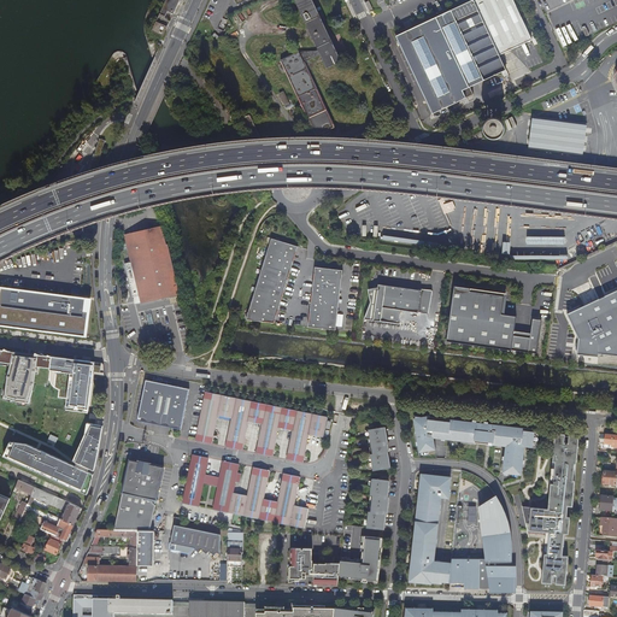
[(174,18),(181,0),(164,0),(159,12),(174,18)]
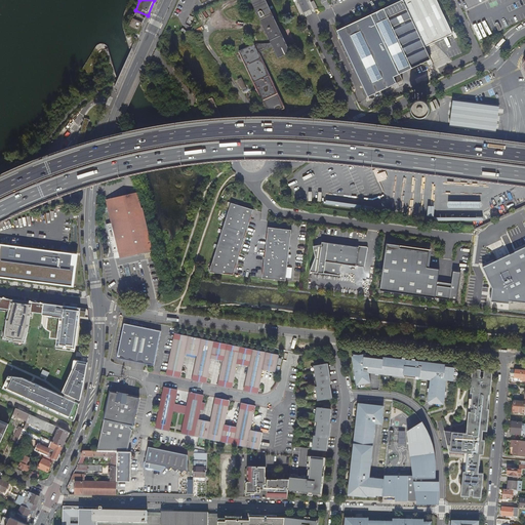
[(290,51),(266,0),(252,0),(279,56),(290,51)]
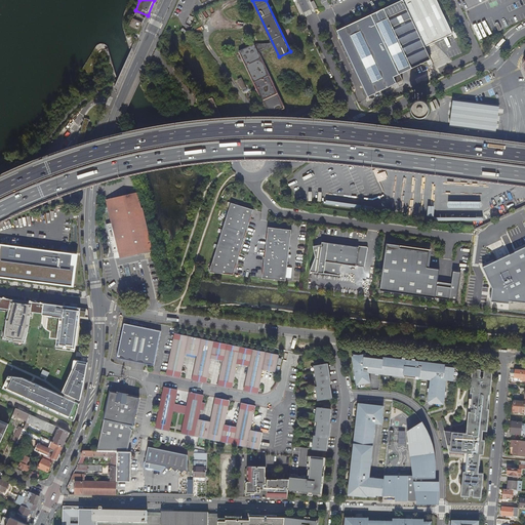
[(426,46),(453,33),(437,0),(401,0),(337,30),(369,96),(397,83),(395,77),(432,59),(426,46)]
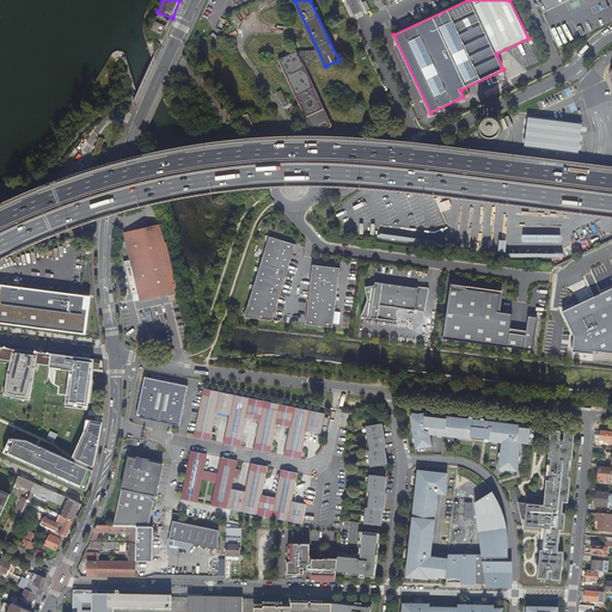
[(316,47),(301,53),(305,59),(319,54),(316,47)]
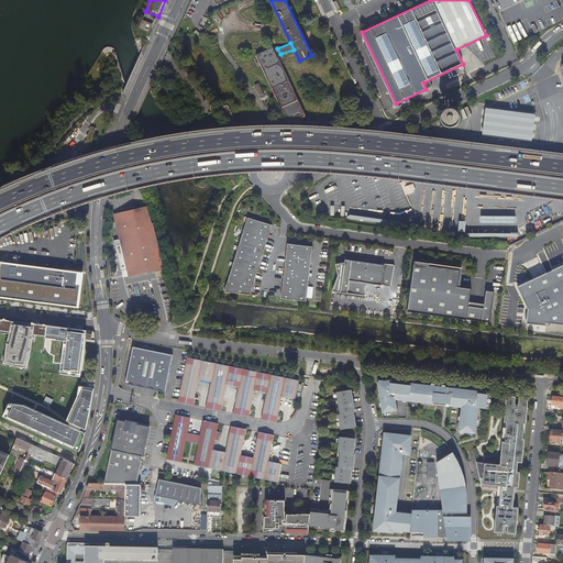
[(276,96),(298,99),(273,46),(256,54),(276,96)]
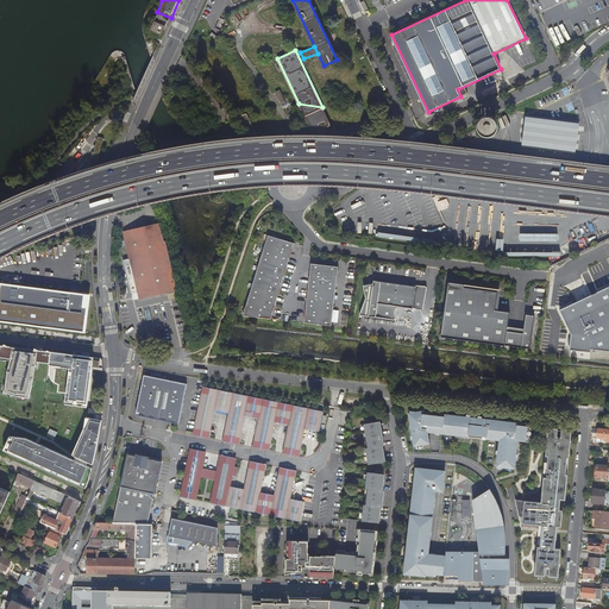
[(299,104),(312,133),(324,129),(332,125),(324,107),(299,104)]
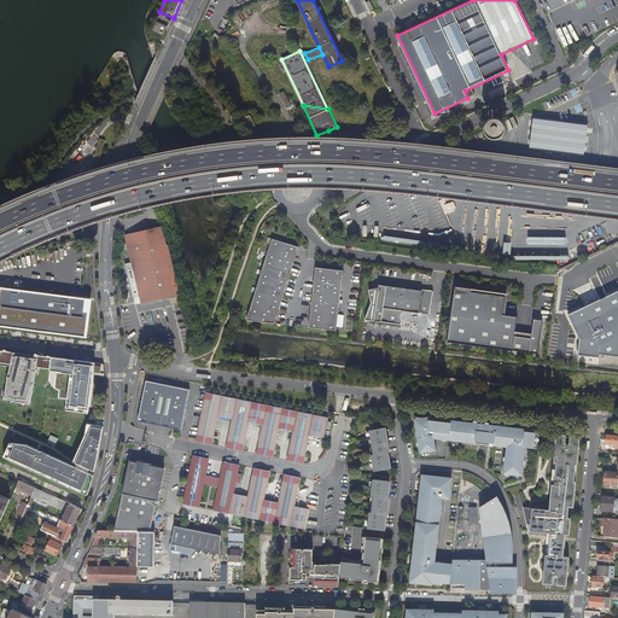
[(239,120),(252,139),(254,138),(256,141),(261,139),(250,115),(239,120)]
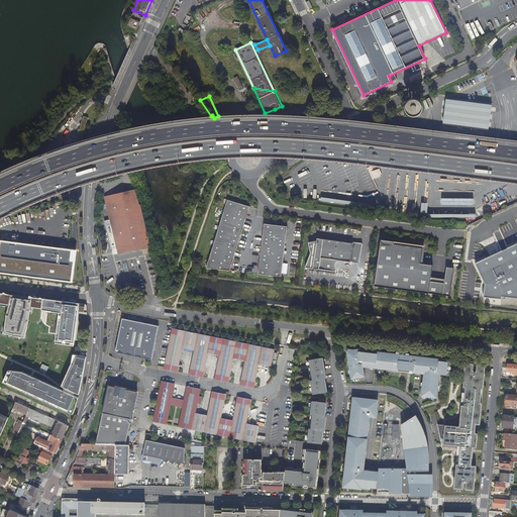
[(489,130),(493,104),(445,98),(442,124),(489,130)]
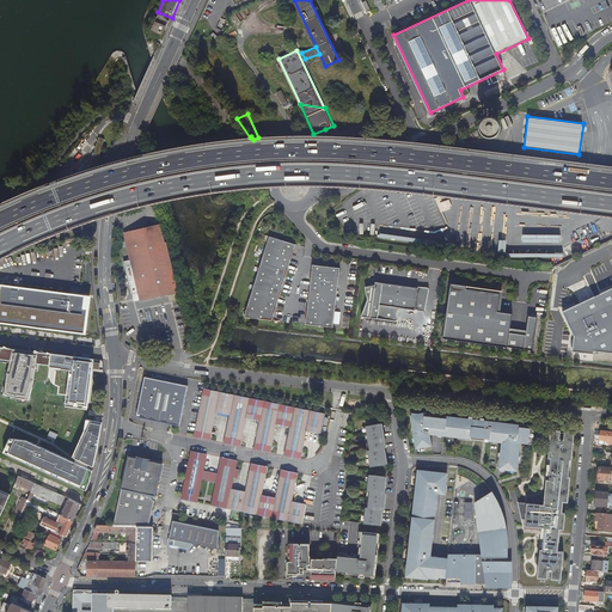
[(488,134),(493,135),(497,133),(499,132),(501,128),(500,122),(496,120),(493,118),(490,118),(485,121),(484,122),(483,124),(484,130),(488,134)]
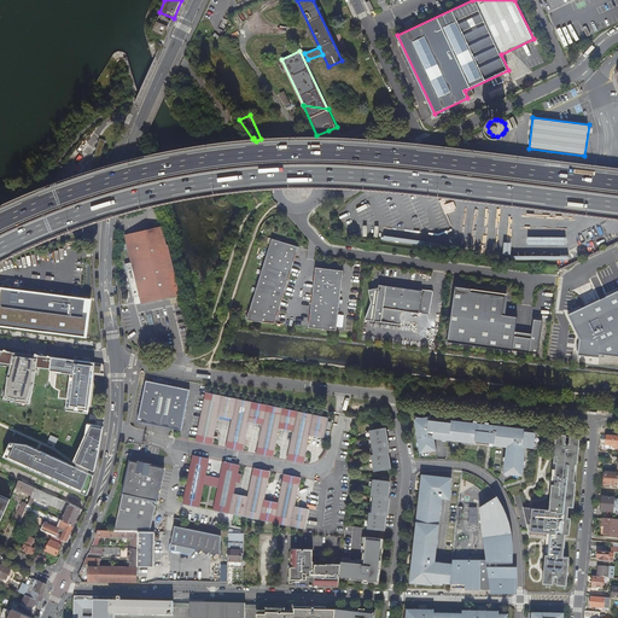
[(180,295),(179,287),(168,245),(167,245),(161,226),(124,235),(139,296),(141,304),(180,295)]
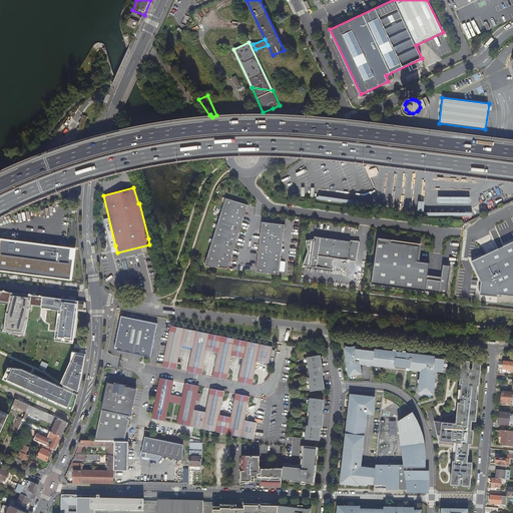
[(321,188),(320,198),(350,202),(350,198),(348,197),(348,191),(321,188)]
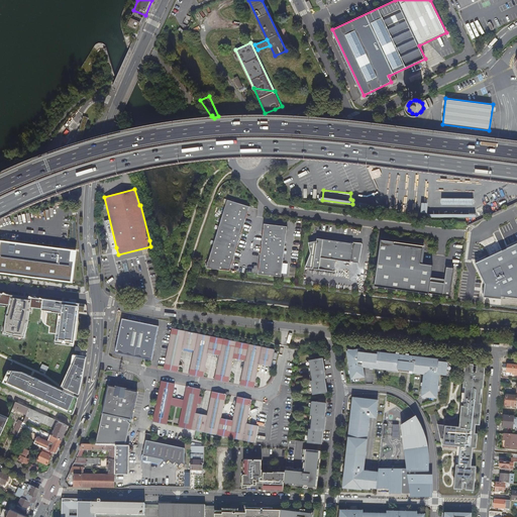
[(407,211),(416,211),(417,194),(413,194),(413,195),(408,195),(407,211)]
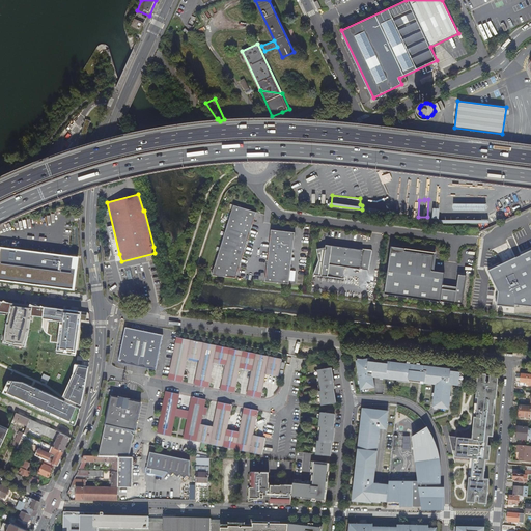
[(234,204),(212,275),(235,278),(256,212),(234,204)]
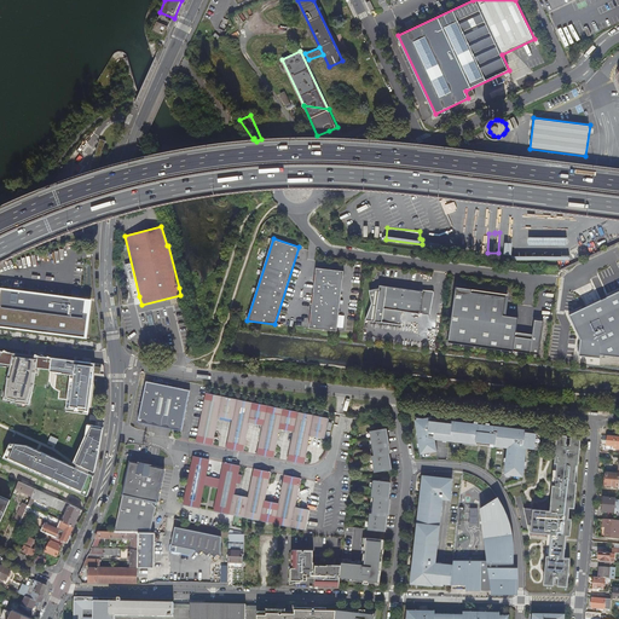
[(516,246),(516,258),(555,258),(555,248),(551,248),(551,242),(532,242),(532,246),(516,246)]
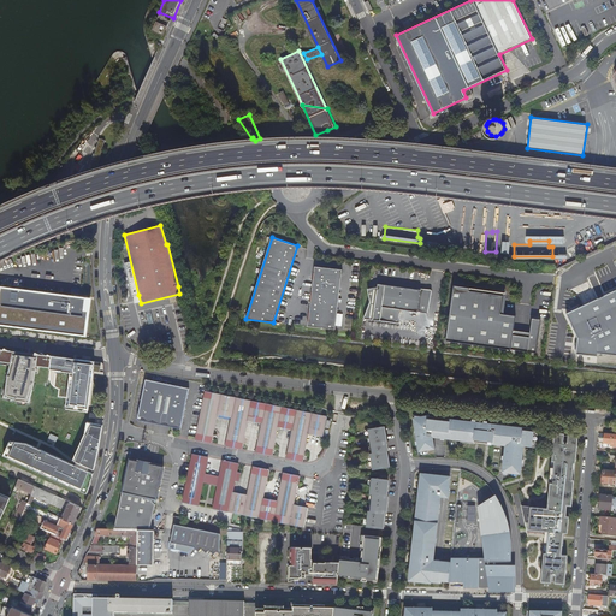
[(342,270),(315,266),(307,326),(335,330),(342,270)]
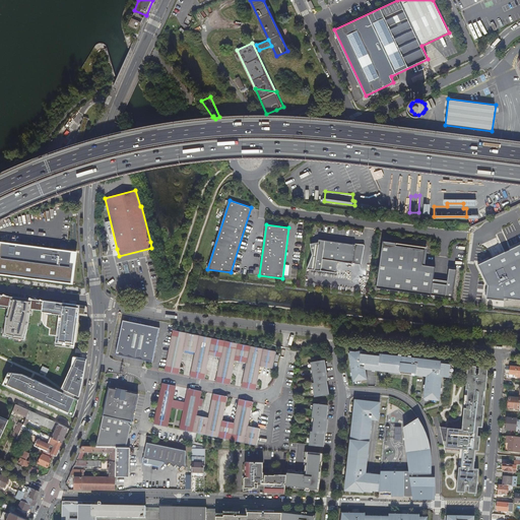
[(319,240),(310,244),(312,255),(307,269),(336,273),(338,261),(362,265),(365,246),(364,245),(319,240)]
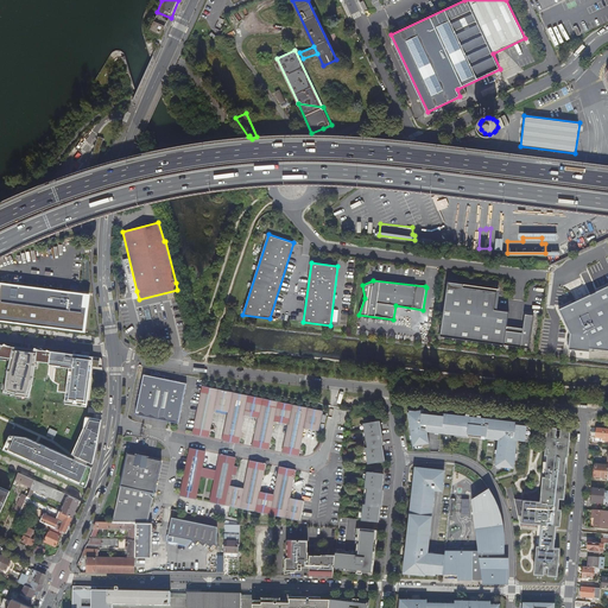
[(0,321),(87,331),(92,292),(1,282),(0,291),(0,321)]
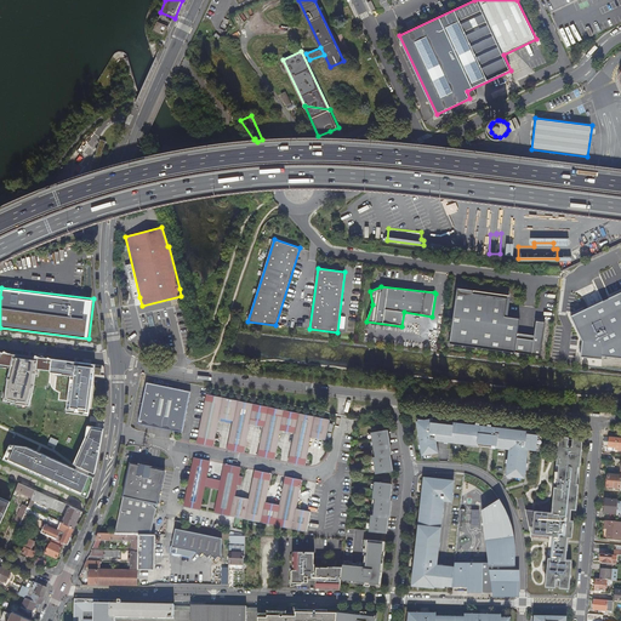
[(457,288),(450,343),(516,353),(516,352),(541,355),(546,322),(536,320),(534,340),(518,337),(520,318),(506,317),(508,297),(473,292),(474,290),(457,288)]
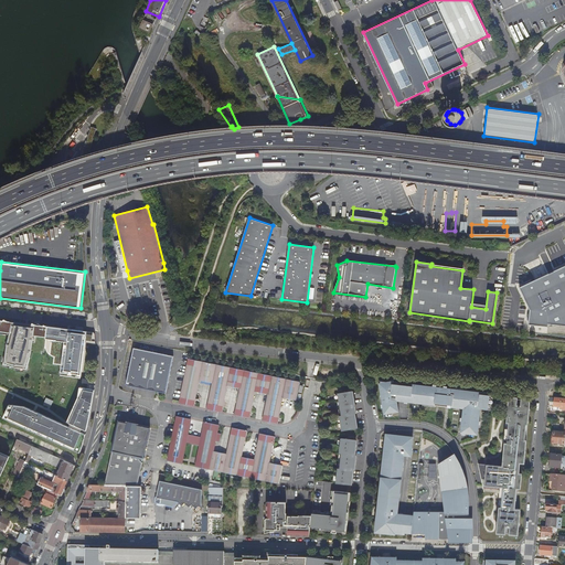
[(564,265),(552,273),(545,276),(541,278),(537,279),(521,288),(531,310),(530,313),(529,320),(529,324),(548,327),(548,324),(564,326),(564,265)]
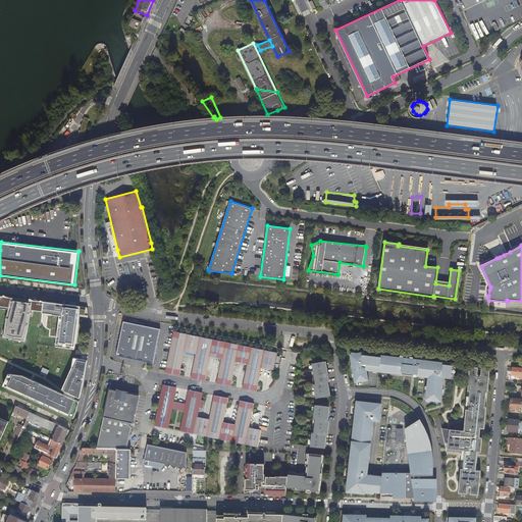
[(124,321),(117,356),(126,358),(127,353),(136,355),(135,359),(137,360),(138,355),(146,357),(145,361),(154,363),(161,329),(124,321)]
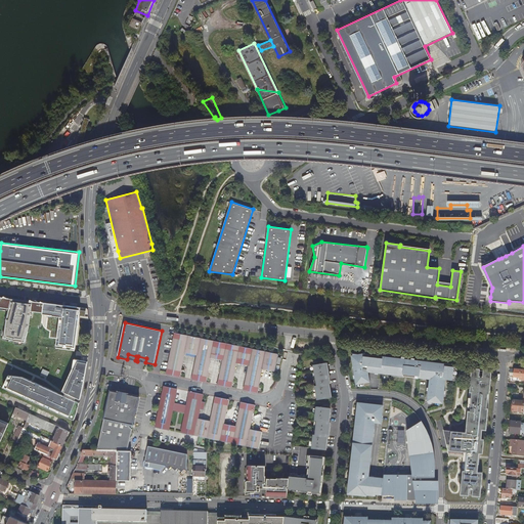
[(176,334),(167,374),(180,377),(185,353),(198,355),(202,339),(176,334)]
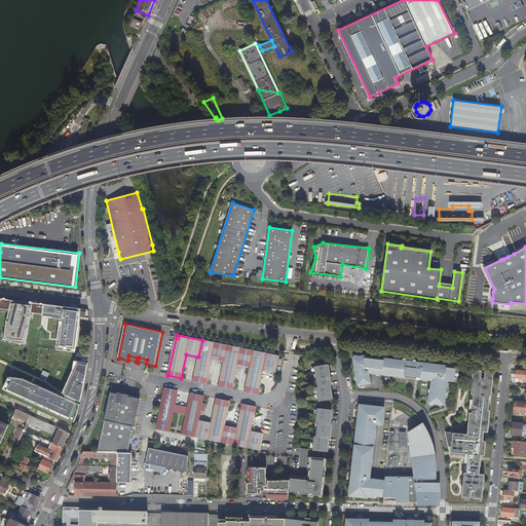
[(198,357),(194,380),(207,383),(212,359),(225,362),(228,345),(202,340),(198,357)]
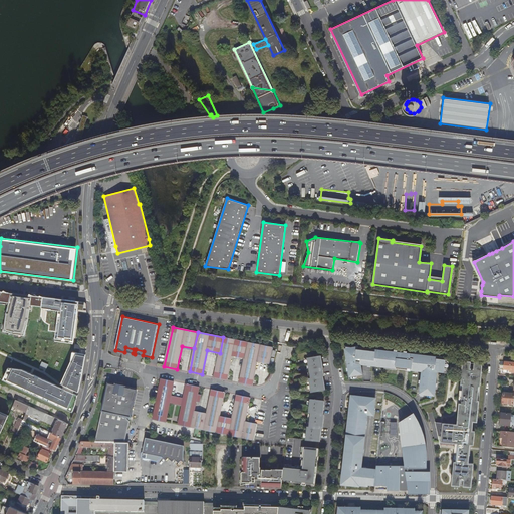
[(220,353),(214,377),(227,379),(232,356),(245,358),(248,343),(223,337),(220,353)]
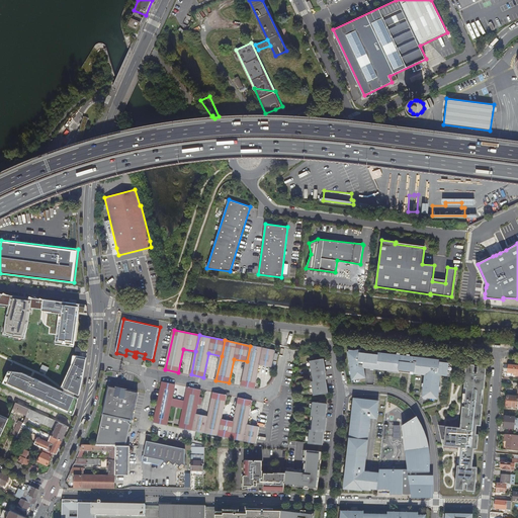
[(247,361),(242,385),(255,389),(260,364),(272,367),(276,351),(250,346),(247,361)]
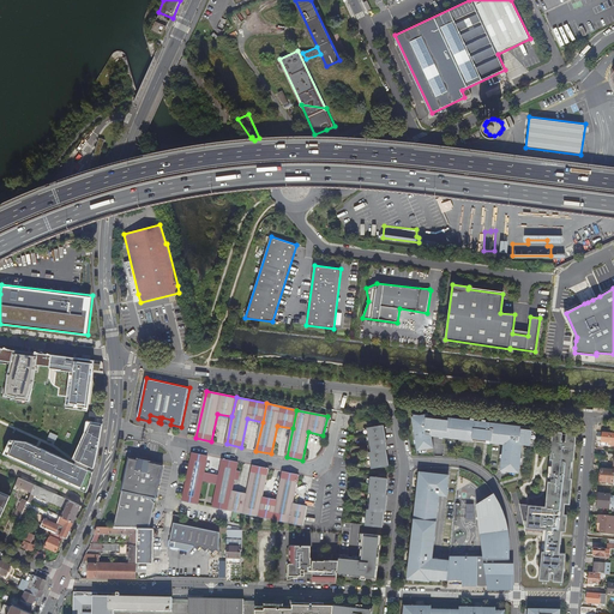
[(414,417),(411,417),(417,451),(434,447),(432,438),(431,438),(431,435),(450,438),(450,437),(467,439),(467,440),(491,443),(491,441),(504,443),(500,470),(517,473),(518,468),(519,468),(523,444),(530,445),(530,440),(535,441),(536,428),(516,425),(516,426),(501,425),(501,423),(469,420),(469,421),(452,419),(452,417),(427,415),(426,414),(420,416),(414,415),(414,417)]
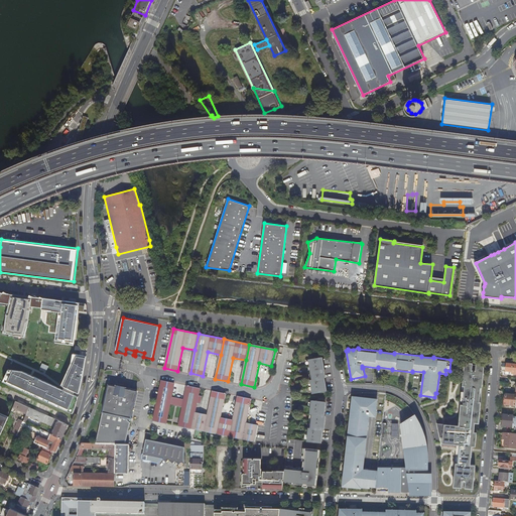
[(61,386),(9,366),(3,383),(73,408),(92,358),(75,352),(61,386)]
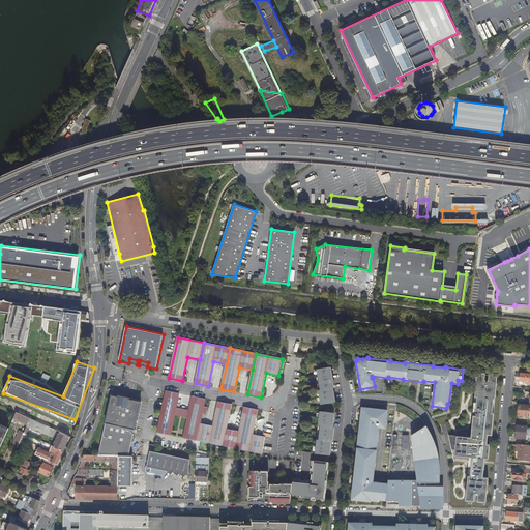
[(329,367),(318,370),(322,390),(319,390),(322,405),(334,403),(335,403),(334,398),(333,392),(332,388),(334,388),(333,386),(332,377),(331,372),(330,367),(329,367)]
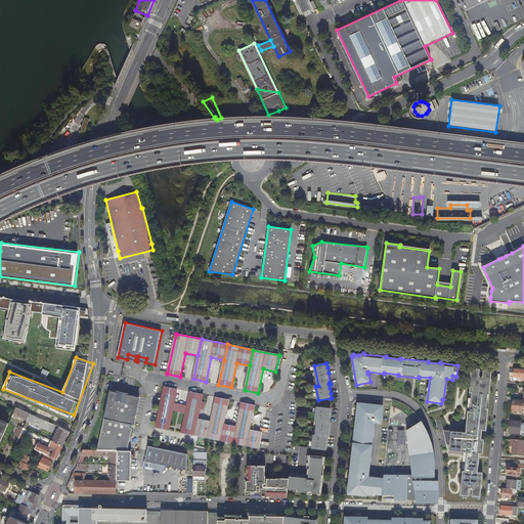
[(491,369),(472,368),(470,392),(471,392),(469,411),(468,411),(466,432),(443,431),(446,444),(449,445),(449,450),(467,452),(465,471),(463,471),(461,495),(469,495),(469,489),(473,489),(472,496),(480,496),(482,472),(477,472),(479,453),(482,453),(484,439),(481,439),(482,430),(486,430),(488,408),(487,408),(488,394),(489,394),(491,369)]
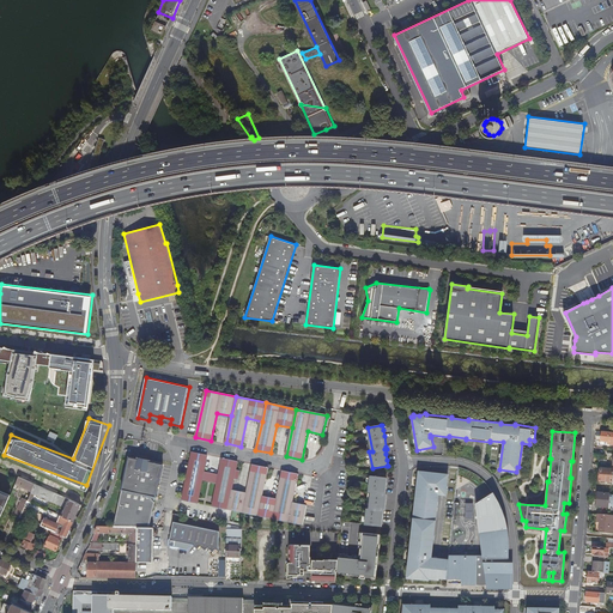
[(602,432),(601,444),(605,444),(608,445),(608,444),(612,444),(612,432),(610,432),(602,432)]
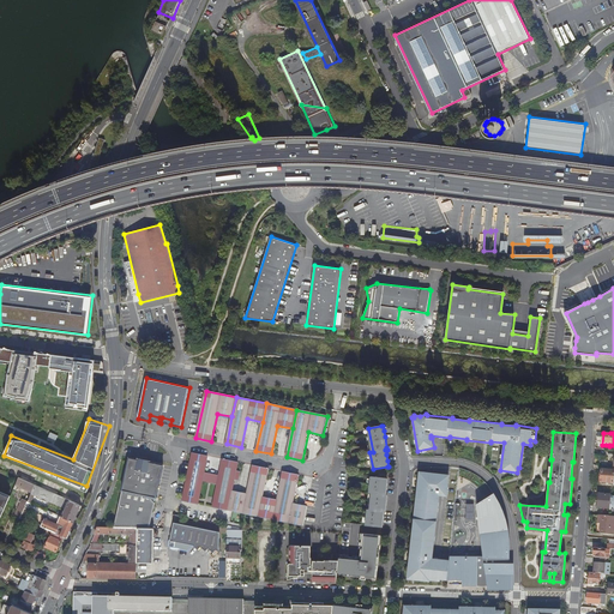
[(192,453),(182,501),(198,504),(203,482),(217,485),(220,476),(204,473),(208,456),(192,453)]
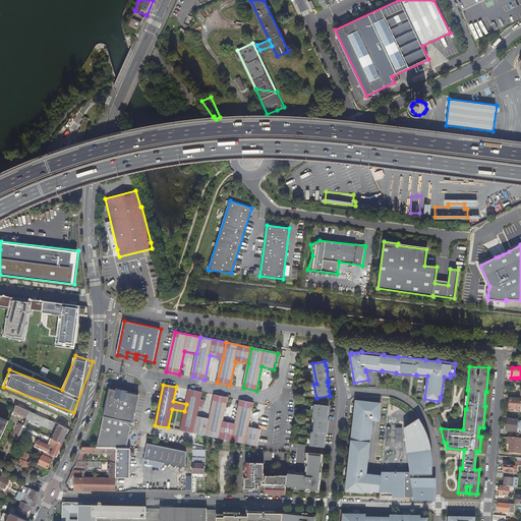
[(110,389),(105,412),(133,418),(139,394),(123,391),(120,391),(110,389)]
